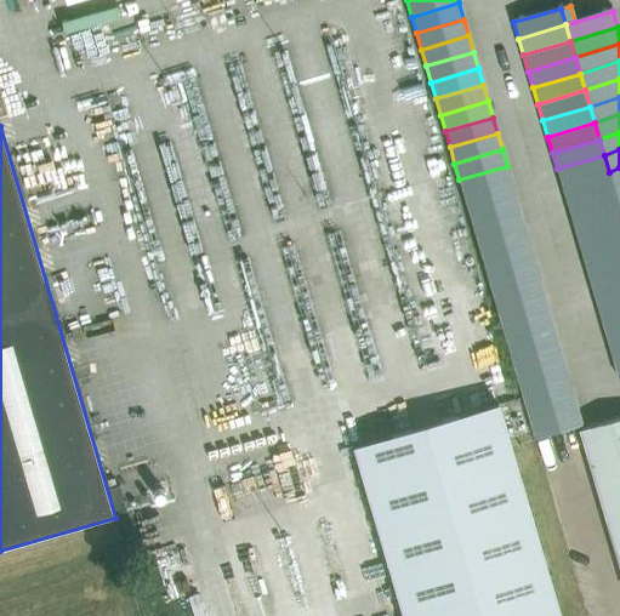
[(604,155),(557,169),(562,186),(609,172),(604,155)]
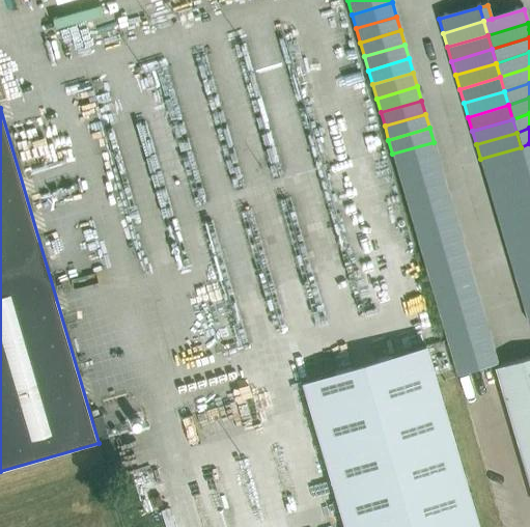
[(434,142),(392,154),(396,168),(437,156),(434,142)]
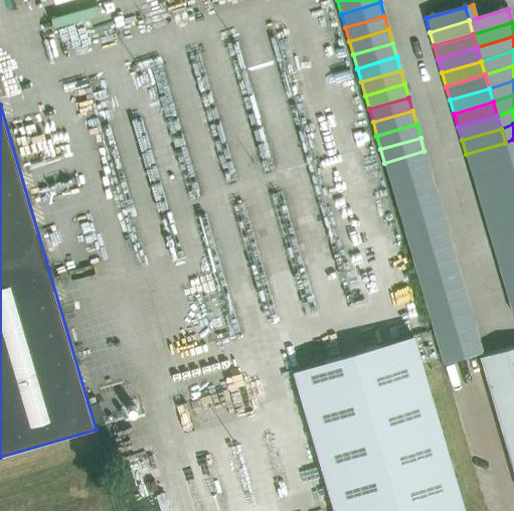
[(513,139),(505,143),(509,156),(513,154),(513,139)]
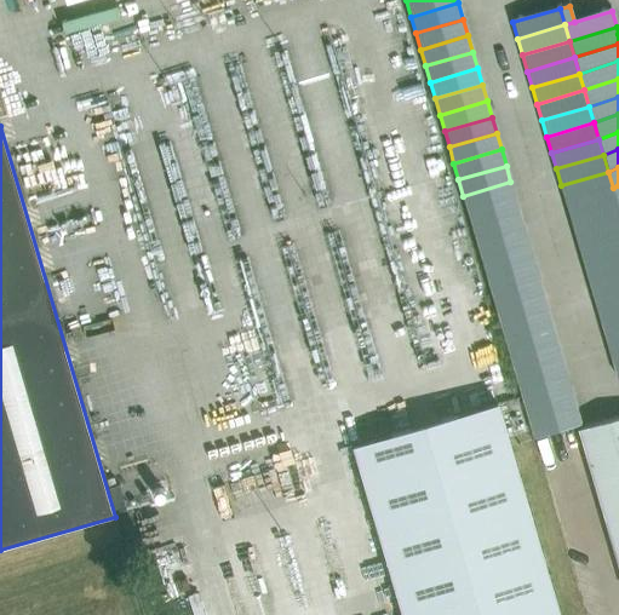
[(608,172),(561,185),(566,201),(613,188),(608,172)]
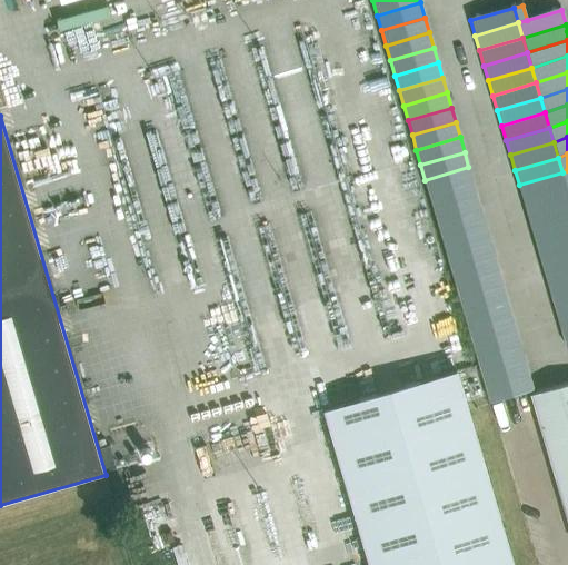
[(468,167),(425,180),(429,195),(472,182),(468,167)]
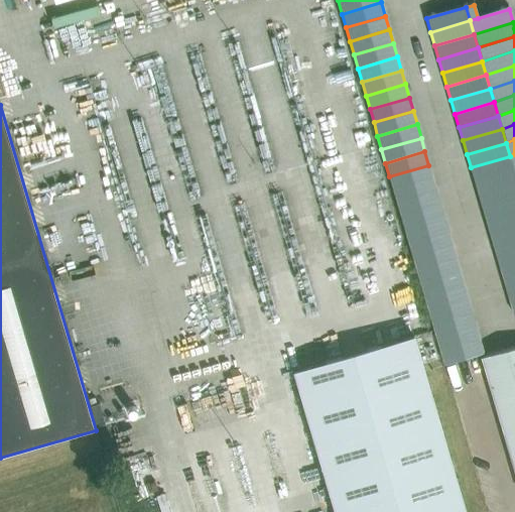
[(510,156),(471,167),(475,181),(514,170),(510,156)]
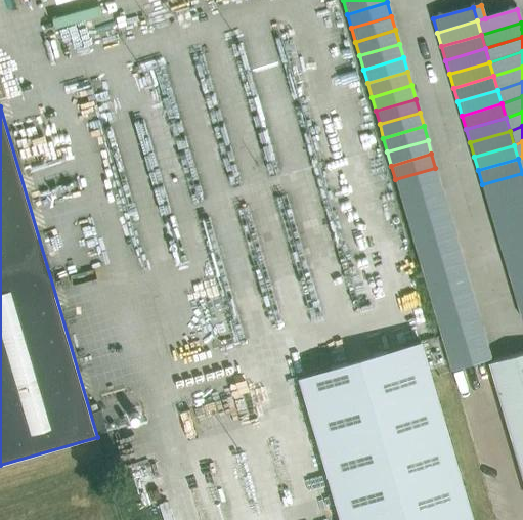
[(435,168),(395,179),(399,193),(439,181),(435,168)]
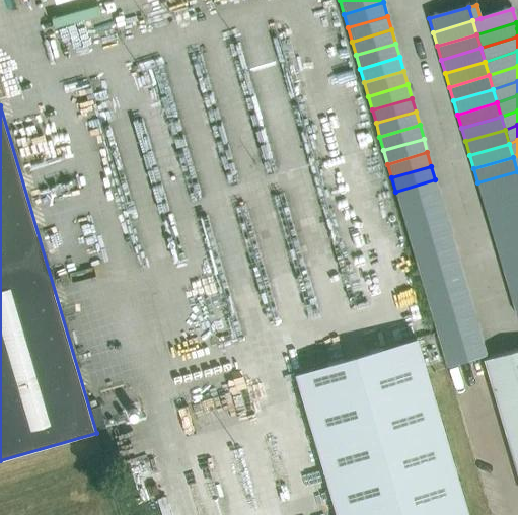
[(517,171),(477,182),(482,196),(517,185),(517,171)]
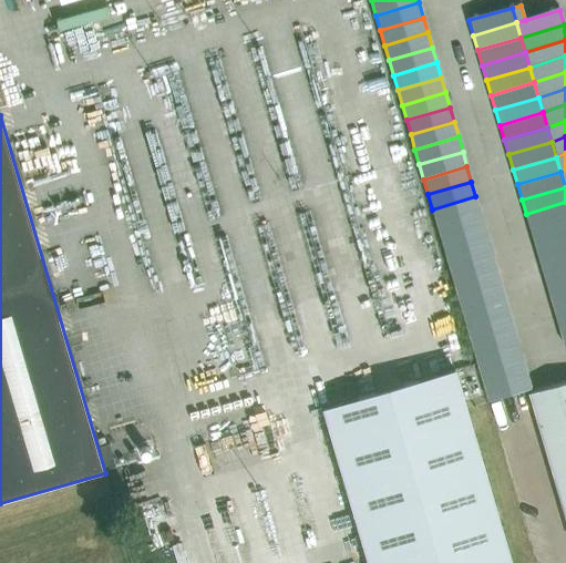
[(475,196),(432,210),(436,224),(480,212),(475,196)]
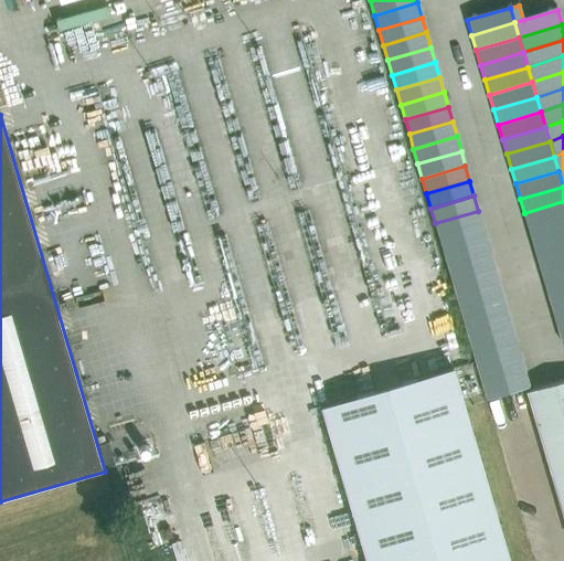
[(563,201),(524,213),(529,229),(563,218),(563,201)]
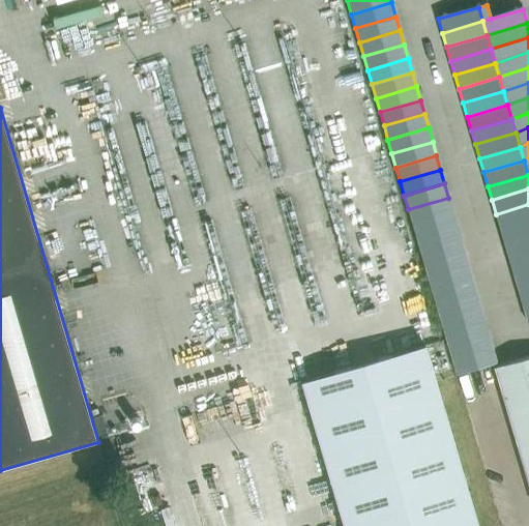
[(448,198),(408,209),(412,224),(452,211),(448,198)]
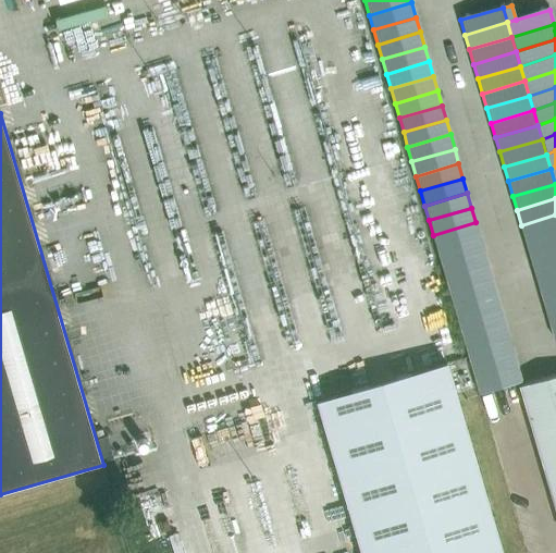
[(555,214),(521,225),(526,240),(555,230),(555,214)]
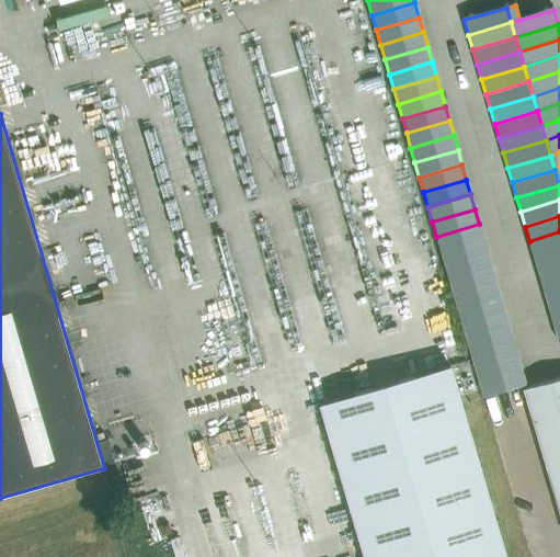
[(479,224),(436,237),(441,251),(483,239),(479,224)]
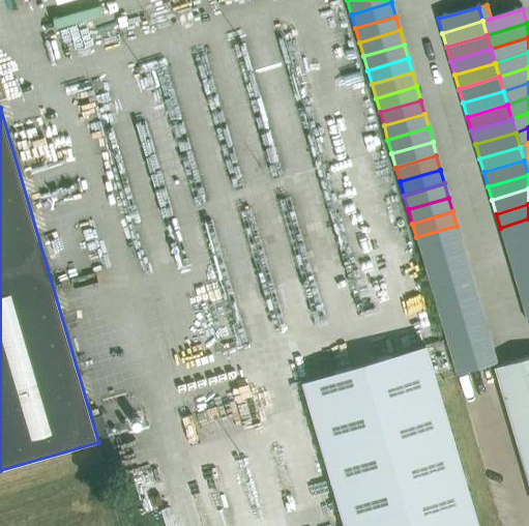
[(528,218),(500,228),(504,242),(528,234),(528,218)]
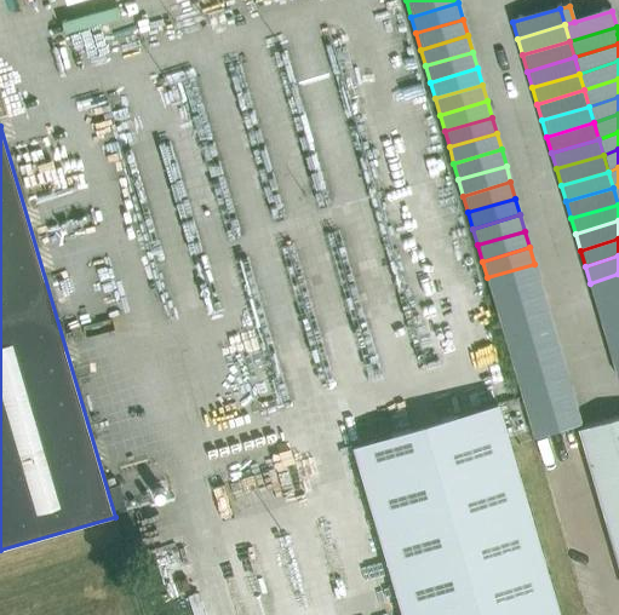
[(534,264),(487,277),(492,293),(539,280),(534,264)]
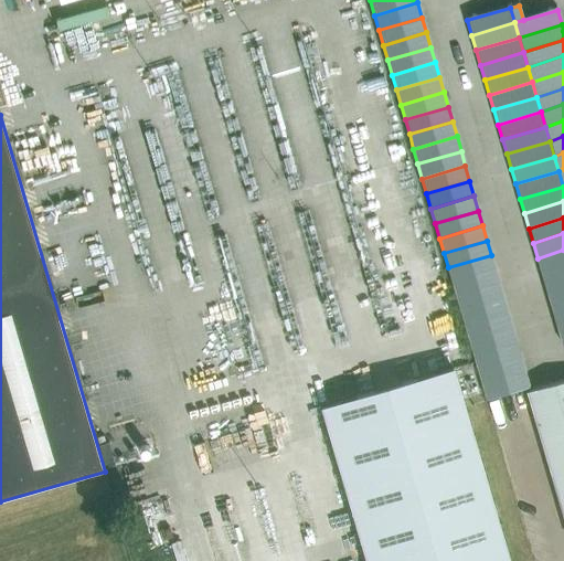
[(563,250),(538,258),(542,273),(563,266),(563,250)]
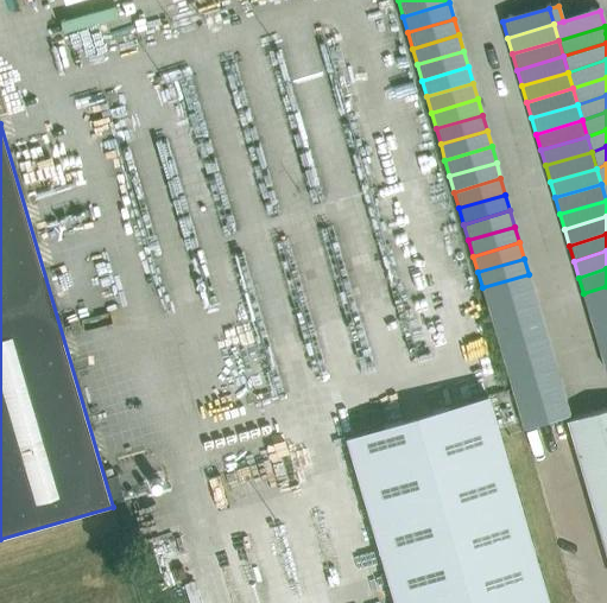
[(529,274),(482,287),(487,304),(533,290),(529,274)]
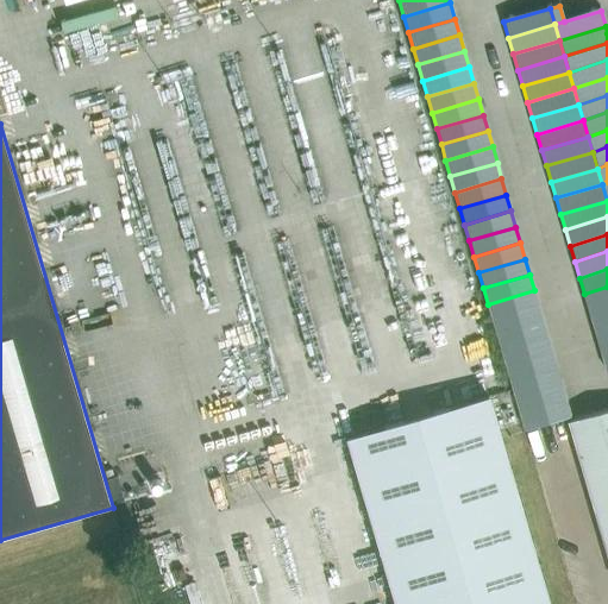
[(607,287),(584,294),(589,310),(607,303),(607,287)]
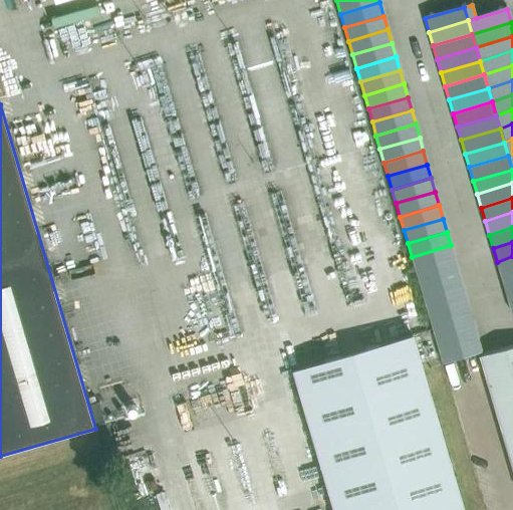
[(451,245),(412,257),(416,270),(455,259),(451,245)]
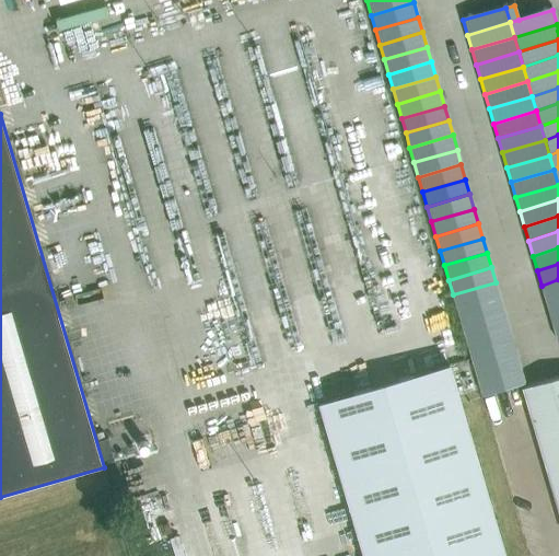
[(558,279),(542,286),(546,300),(558,296),(558,279)]
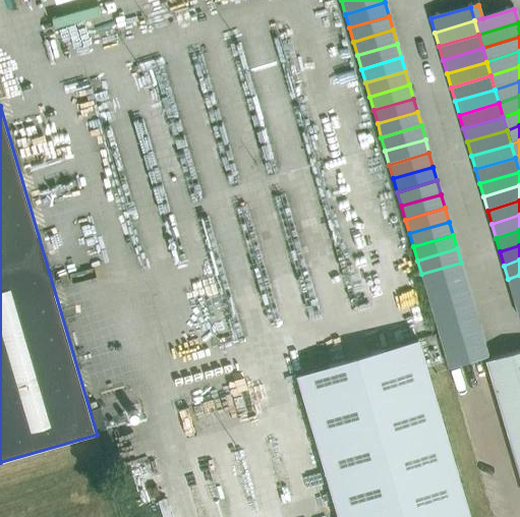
[(461,263),(421,274),(425,288),(465,276),(461,263)]
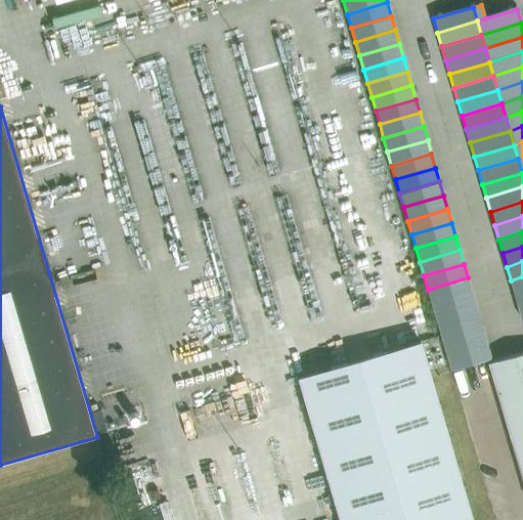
[(522,276),(511,280),(515,295),(522,292),(522,276)]
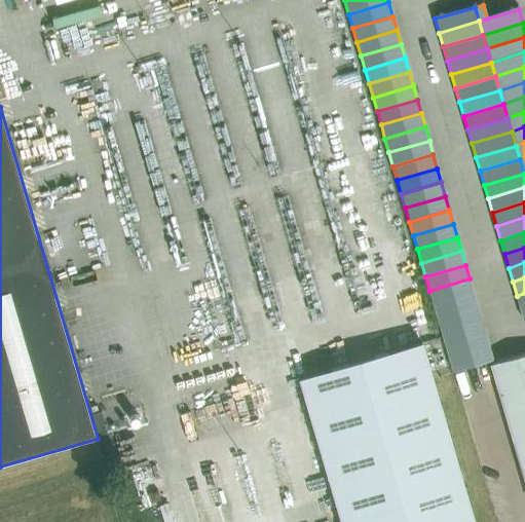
[(470,278),(429,291),(434,304),(474,293),(470,278)]
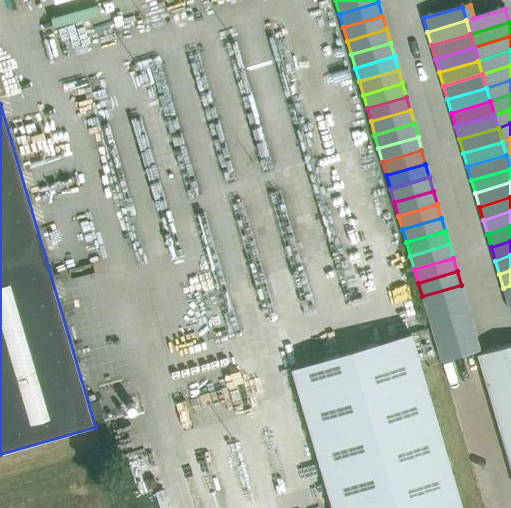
[(461,285),(422,296),(426,310),(465,298),(461,285)]
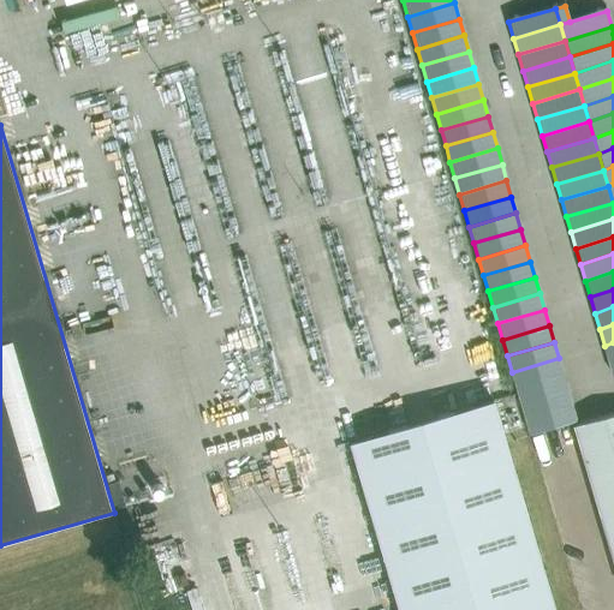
[(559,358),(512,372),(517,388),(564,375),(559,358)]
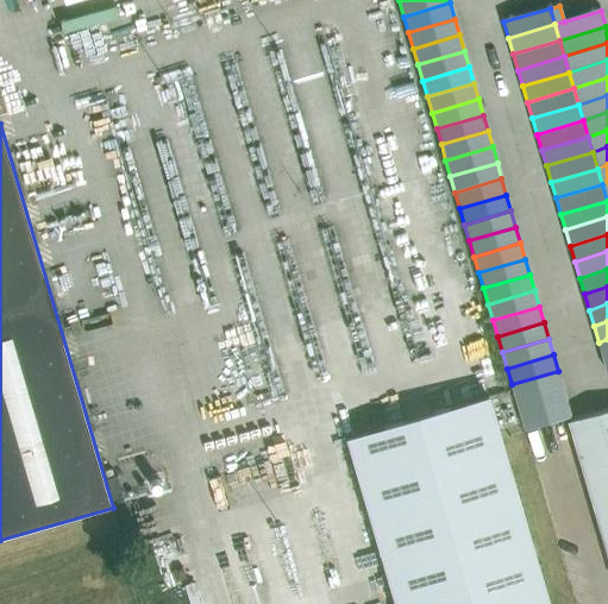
[(558,371),(512,384),(516,401),(563,387),(558,371)]
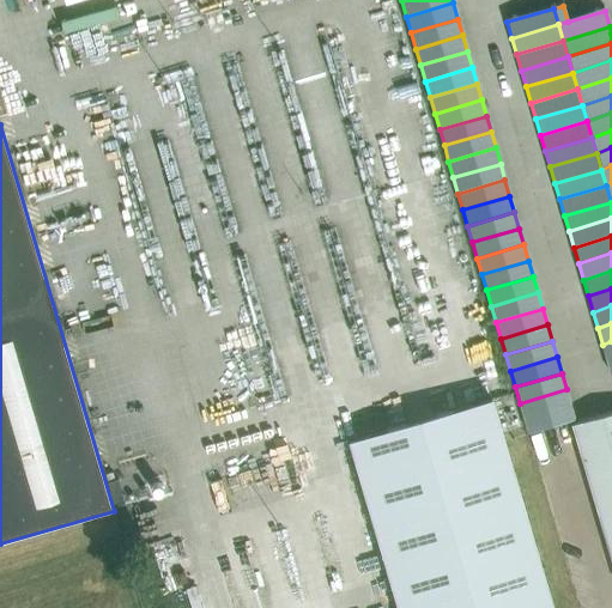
[(567,389),(520,403),(523,419),(571,406),(567,389)]
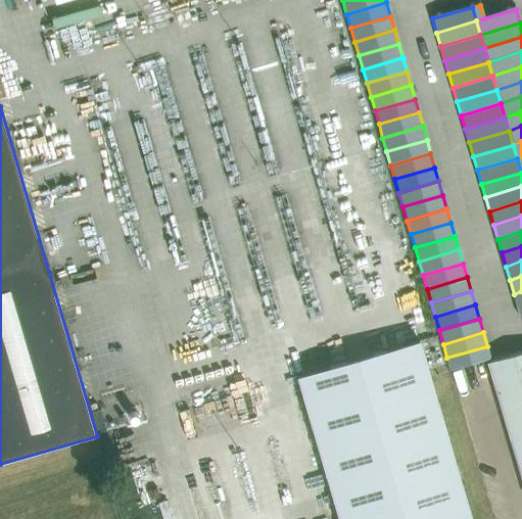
[(298,378),(340,518),(472,518),(431,380),(420,342),(298,378)]
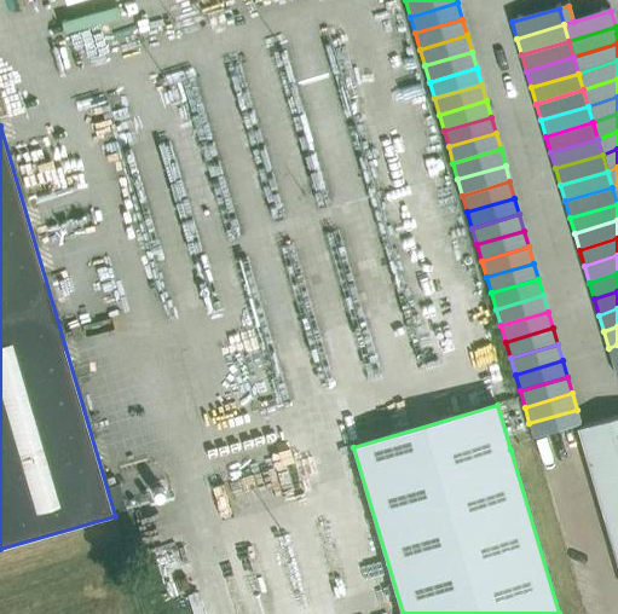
[(577,410),(529,423),(533,439),(582,426),(577,410)]
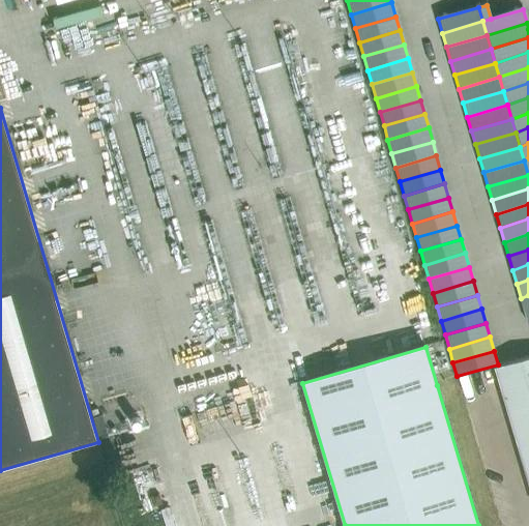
[(528,358),(495,369),(528,485),(528,358)]
